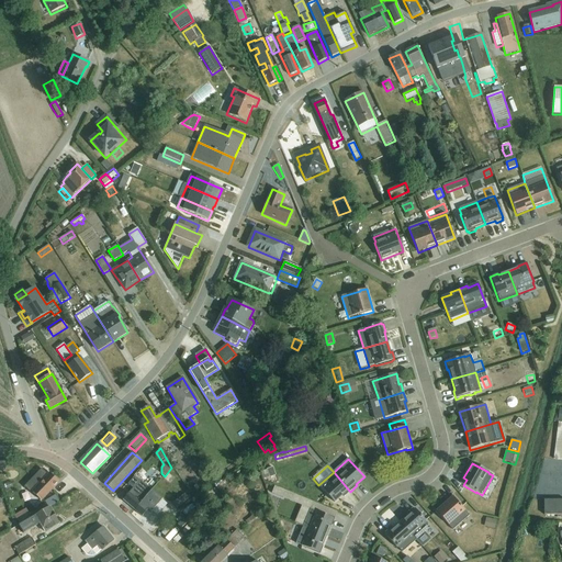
[(267,470),(263,472),(266,480),(276,475),(273,468),(267,470)]
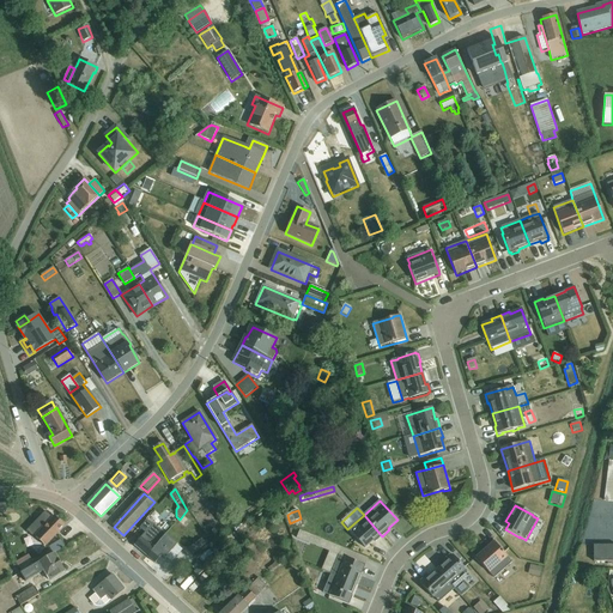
[(376,542),(382,536),(364,515),(347,529),(365,548),(374,540),(376,542)]
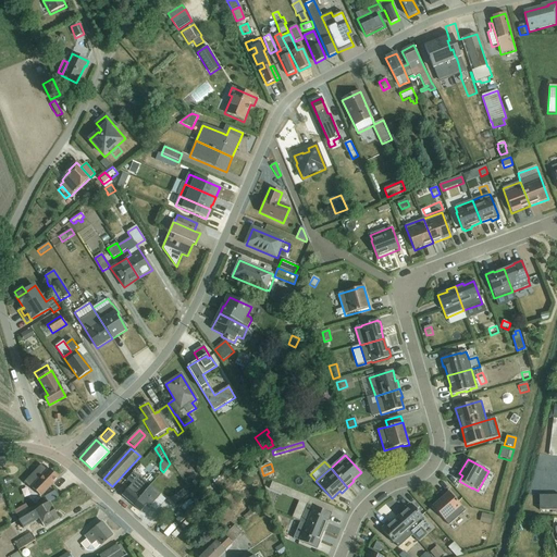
[(40,480),(39,479),(31,487),(40,496),(58,478),(50,470),(40,480)]
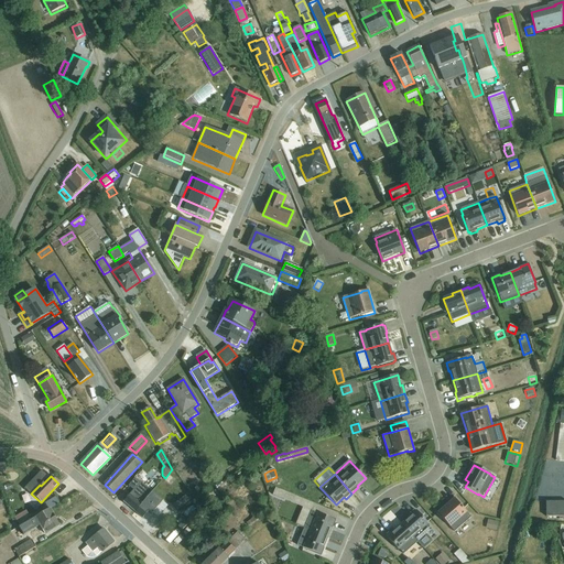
[(152,492),(141,481),(140,483),(134,479),(128,487),(133,491),(123,502),(136,512),(152,492)]
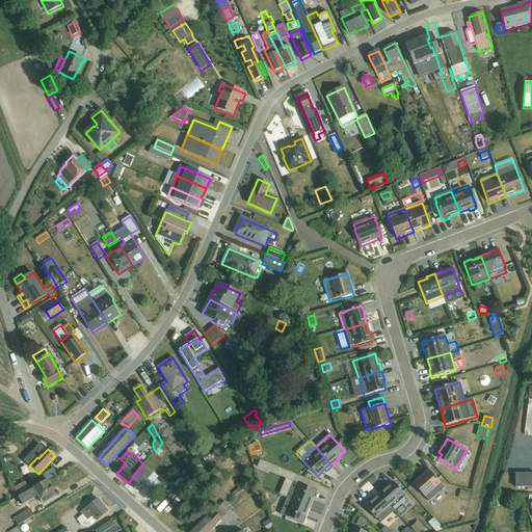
[(34,453),(26,462),(29,466),(37,457),(34,453)]
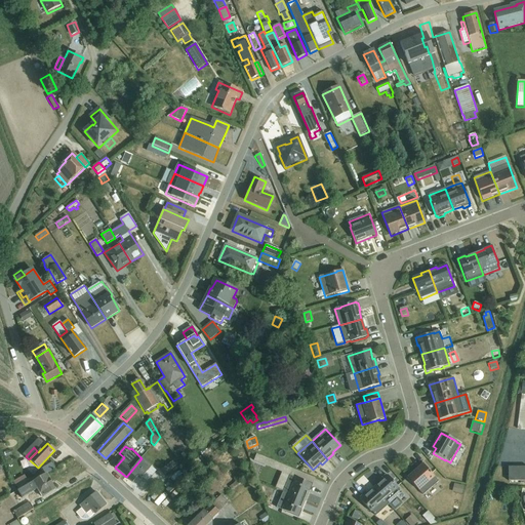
[(156,472),(152,468),(152,467),(142,458),(126,477),(132,483),(138,477),(142,479),(143,478),(147,482),(156,472)]
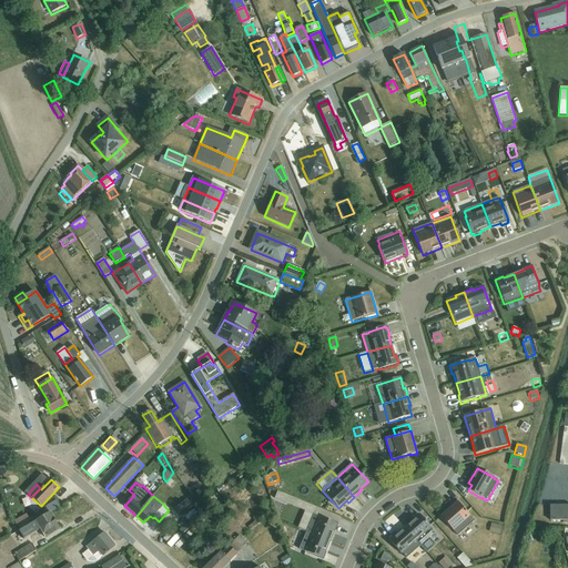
[(178,515),(191,505),(186,499),(173,509),(178,515)]
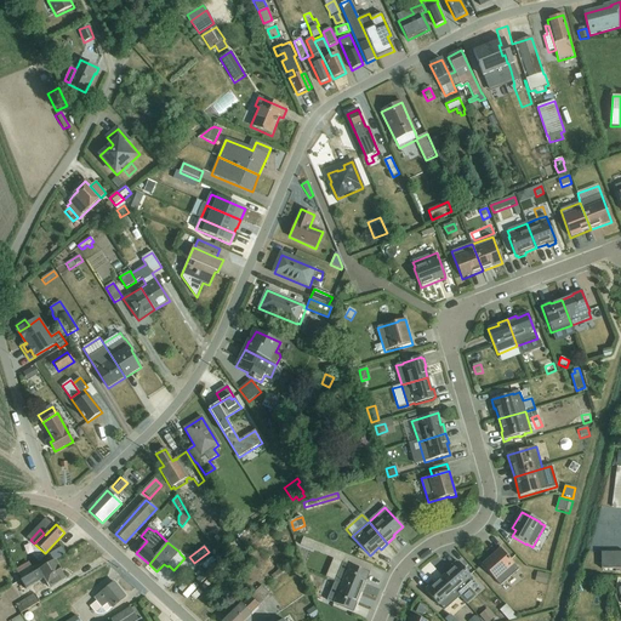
[(493,577),(500,586),(518,570),(510,560),(511,559),(500,548),(480,565),(485,571),(486,570),(493,577)]
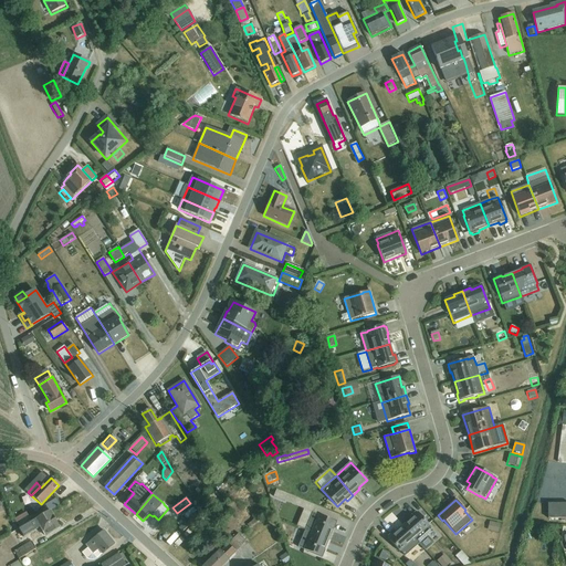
[(565,504),(548,504),(548,519),(565,519),(565,504)]
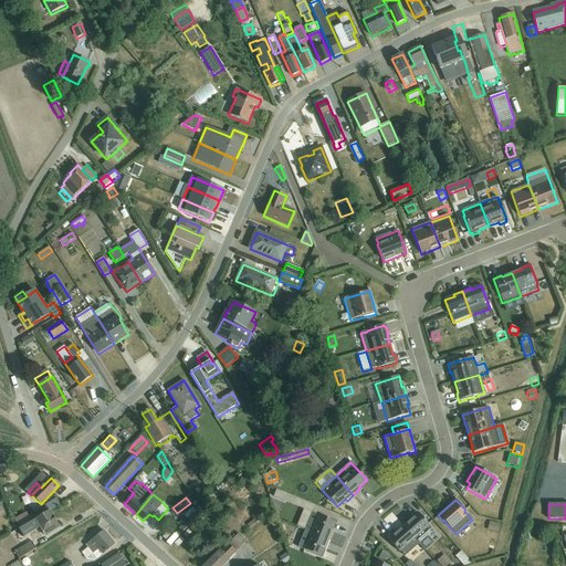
[(185,519),(195,512),(192,506),(181,513),(185,519)]
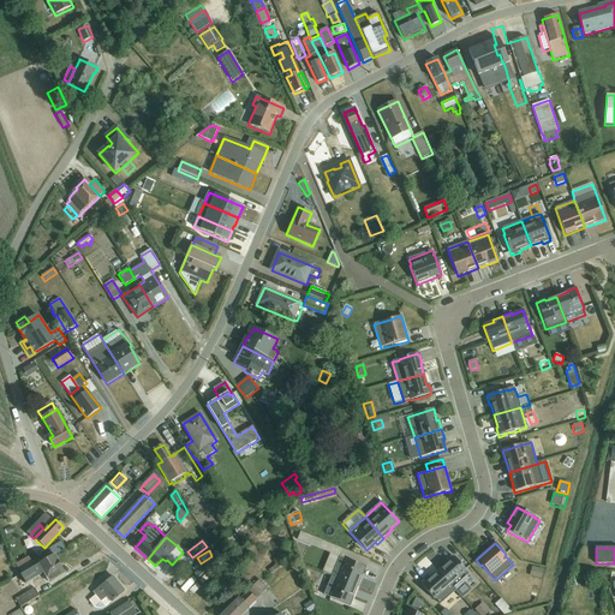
[(48,584),(65,574),(54,556),(15,580),(19,589),(27,584),(25,584),(43,574),(48,584)]
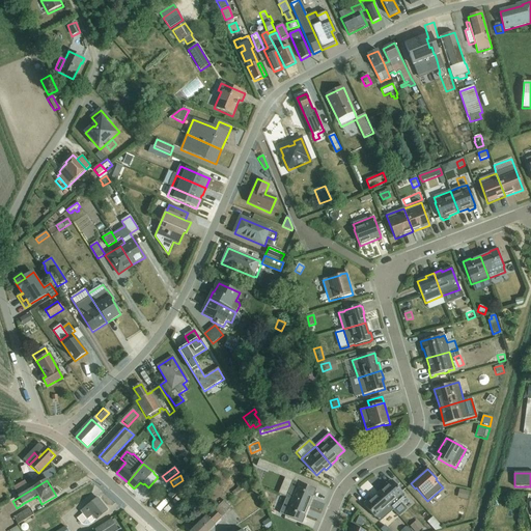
[(386,487),(379,494),(393,511),(398,516),(407,510),(401,503),(407,499),(402,495),(403,494),(392,481),(391,482),(390,480),(384,485),(386,487)]
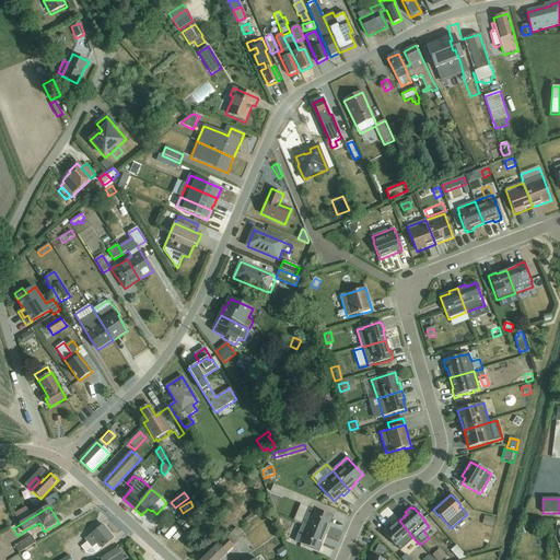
[(315,510),(308,508),(302,525),(325,535),(329,524),(330,525),(334,516),(315,510)]
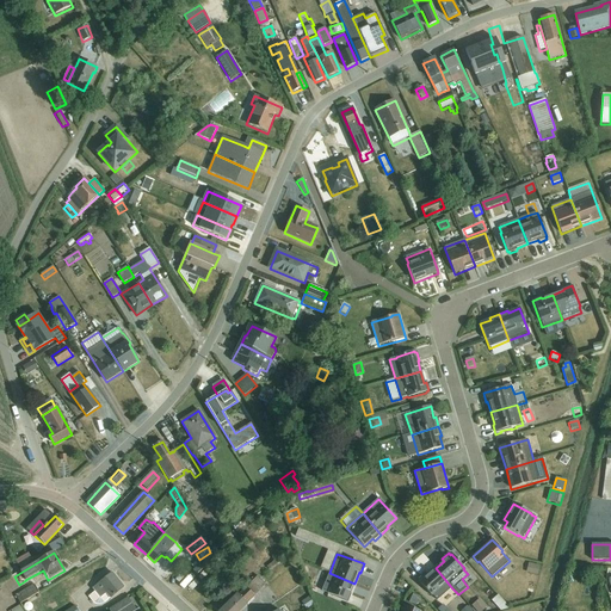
[(275,561),(266,567),(269,571),(281,562),(276,555),(272,559),(275,561)]
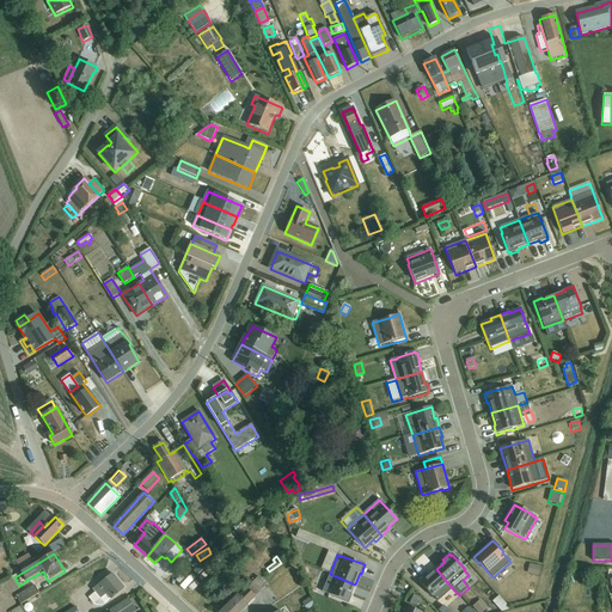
[(200,576),(204,582),(218,570),(213,564),(200,576)]
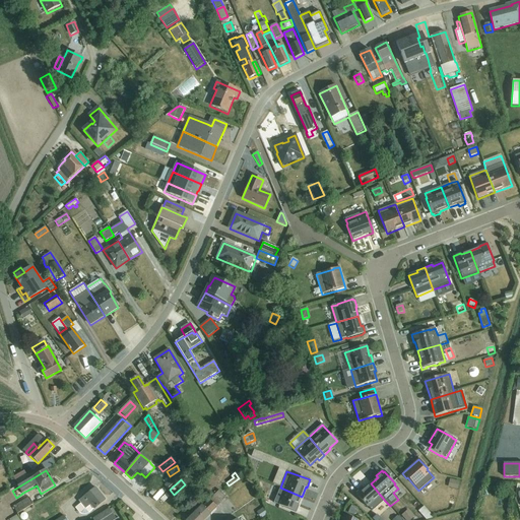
[(448,488),(457,491),(459,481),(450,479),(448,488)]
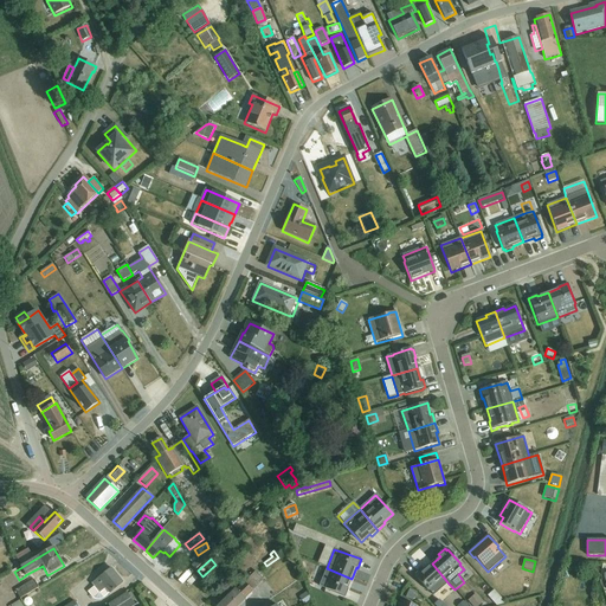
[(188,560),(181,567),(186,573),(181,578),(191,587),(202,577),(188,560)]
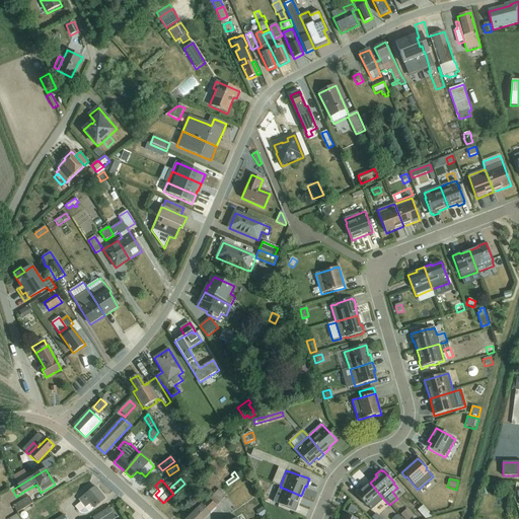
[(368,506),(371,511),(384,500),(370,483),(362,489),(361,488),(356,493),(357,494),(356,495),(367,507),(368,506)]
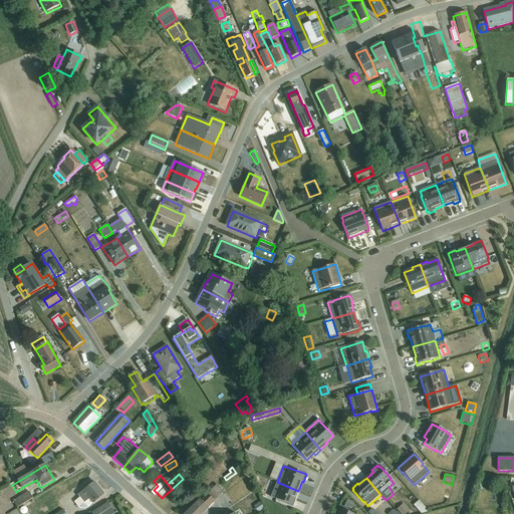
[(408,478),(403,483),(413,494),(418,489),(414,485),(408,478)]
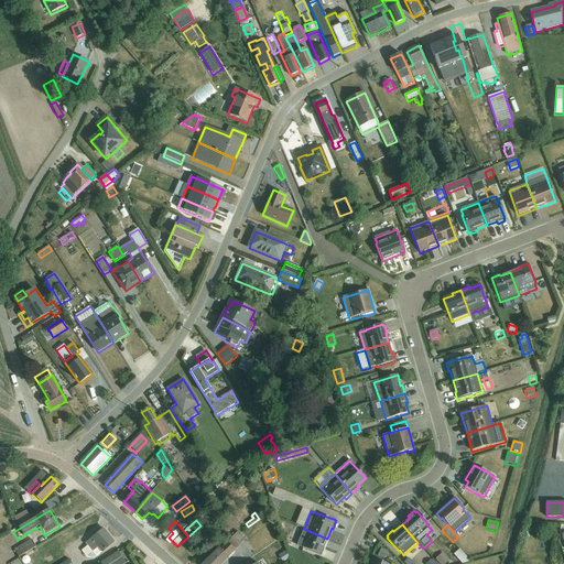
[(534,527),(529,529),(533,535),(539,533),(543,531),(541,525),(534,527)]
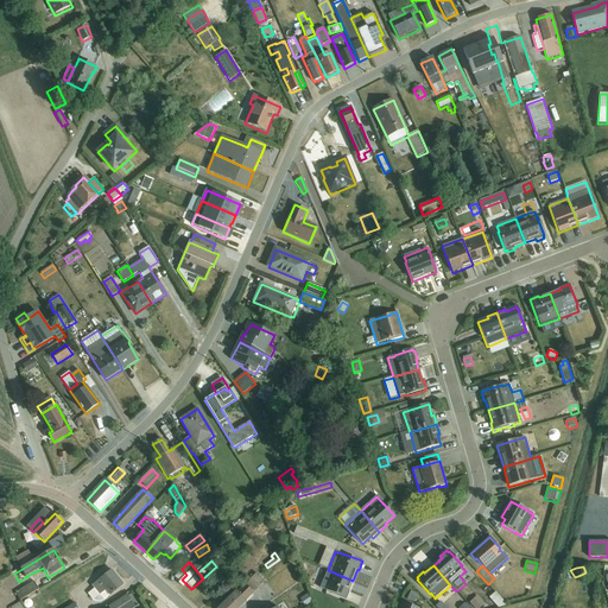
[(94,589),(88,594),(93,601),(96,602),(100,602),(103,601),(124,586),(112,570),(93,587),(94,589)]
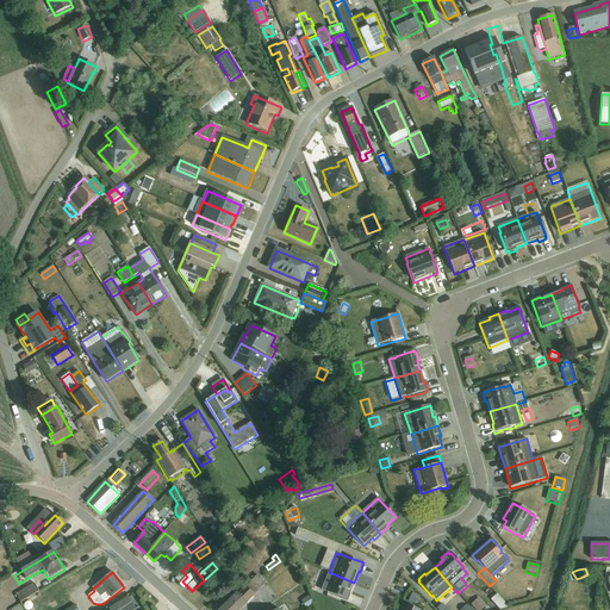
[(349,593),(354,583),(329,572),(321,591),(328,593),(327,595),(347,603),(350,593),(349,593)]
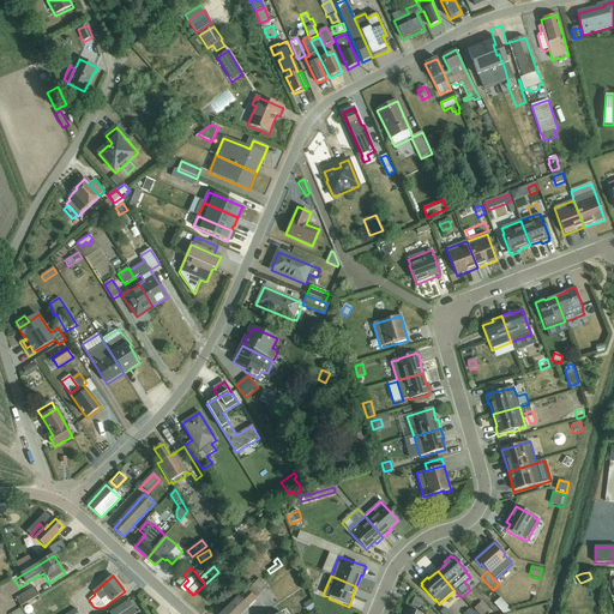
[(242,613),(250,608),(248,607),(268,588),(259,579),(223,613),(242,613)]
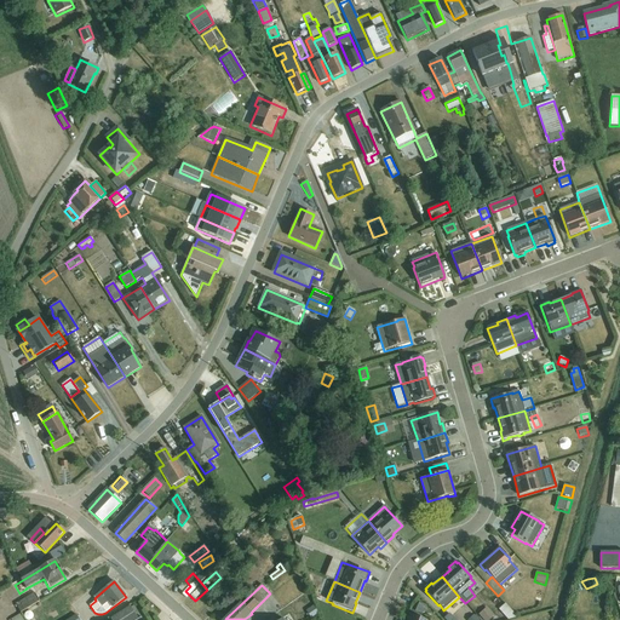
[(21,613),(40,602),(34,593),(16,604),(21,613)]
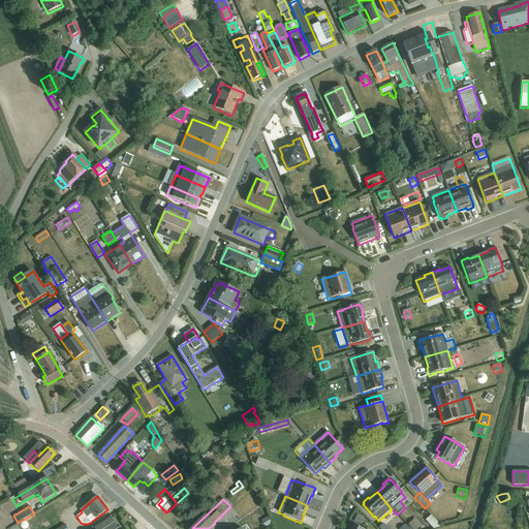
[(361,525),(364,518),(358,515),(354,522),(361,525)]
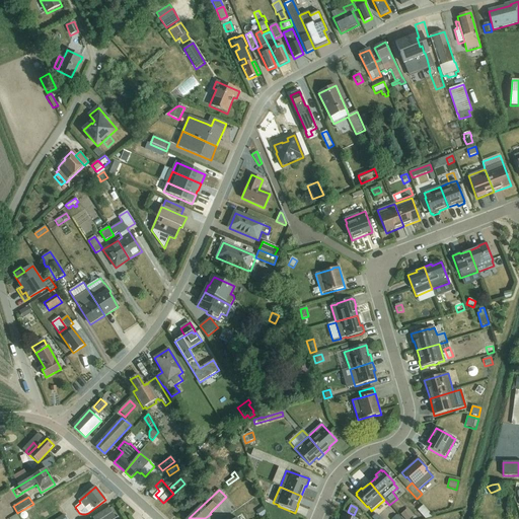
[(423,506),(418,511),(425,518),(426,518),(433,517),(423,506)]
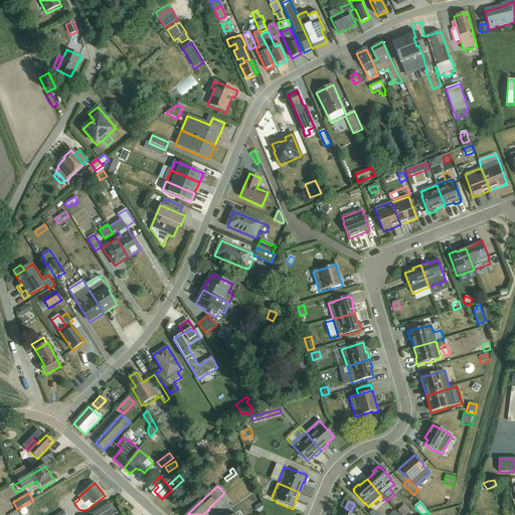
[(115,514),(117,514),(111,504),(109,506),(109,505),(93,514),(92,514),(115,514)]
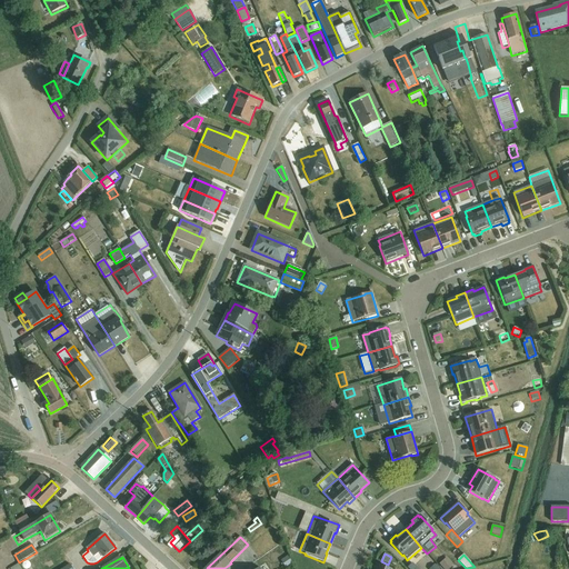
[(286,567),(292,563),(288,557),(282,561),(286,567)]
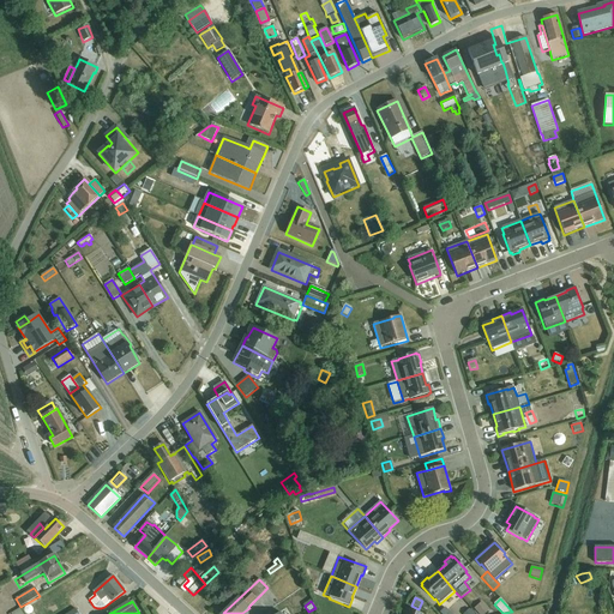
[(31,602),(24,606),(28,613),(35,611),(31,602)]
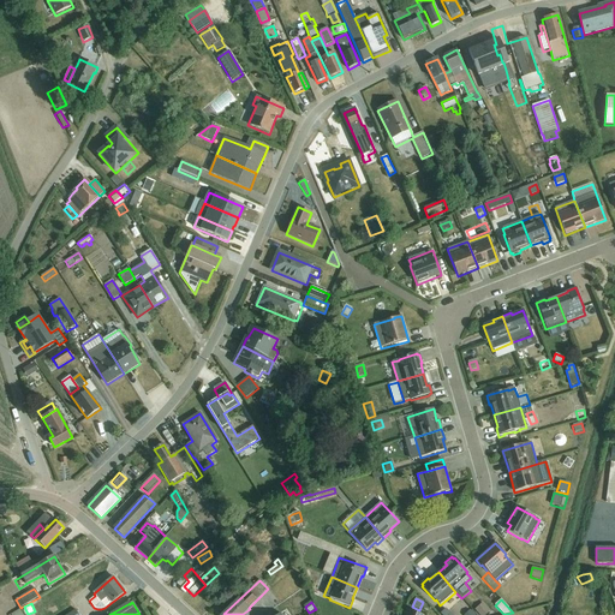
[(483,603),(475,610),(478,614),(487,614),(490,611),(483,603)]
